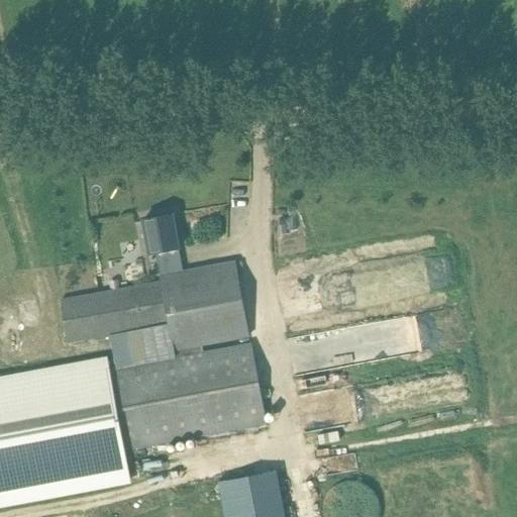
[(157,252),(162,277),(179,273),(174,249),(179,248),(173,215),(142,220),(149,254),(157,252)]
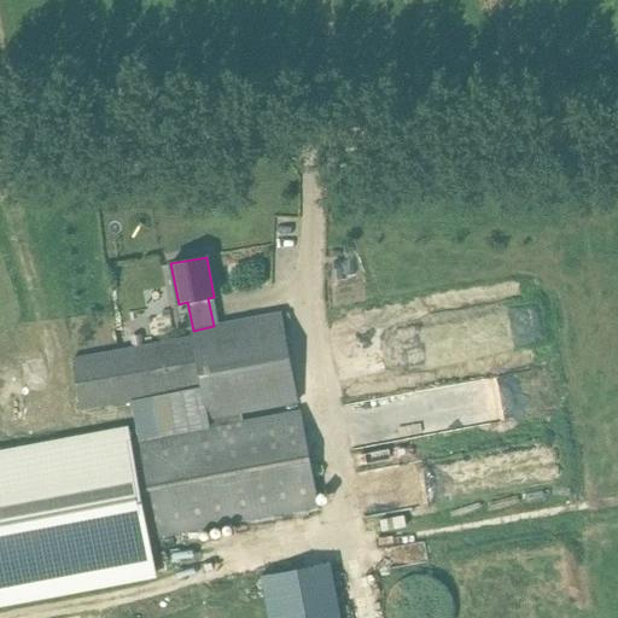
[(214,326),(193,331),(194,337),(203,386),(210,424),(243,418),(242,413),(298,403),(283,314),(214,326)]
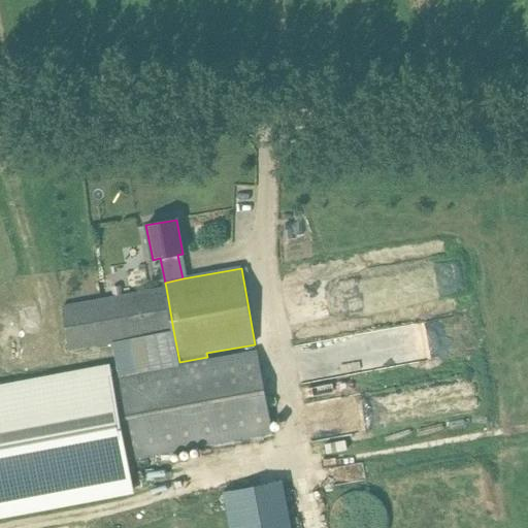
[(70,349),(173,330),(166,288),(62,306),(70,349)]
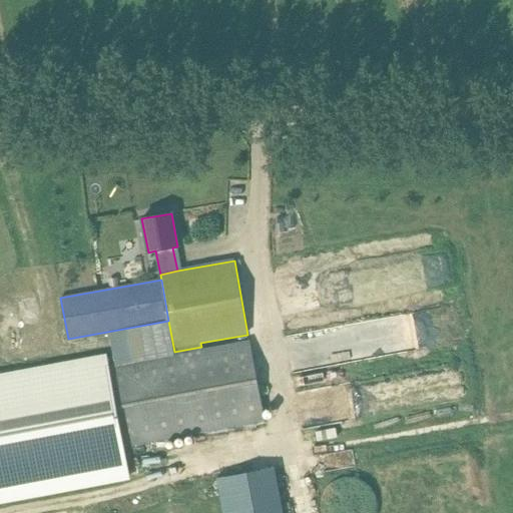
[(451,308),(376,318),(378,337),(454,327),(451,308)]
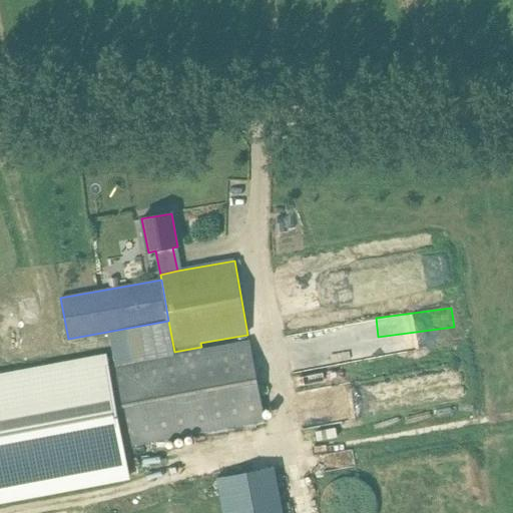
[(201,347),(174,352),(174,353),(175,356),(108,368),(123,448),(265,422),(249,341),(202,349),(201,347)]
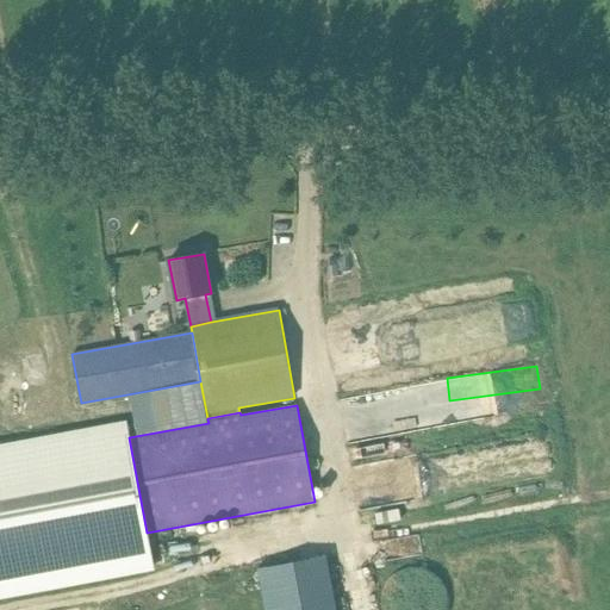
[(0,595),(153,567),(147,533),(129,437),(126,423),(0,446),(0,595)]
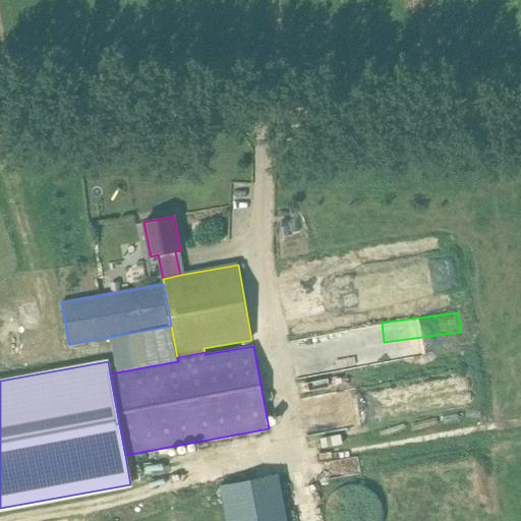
[(282,520),(275,474),(216,484),(222,520),(282,520)]
